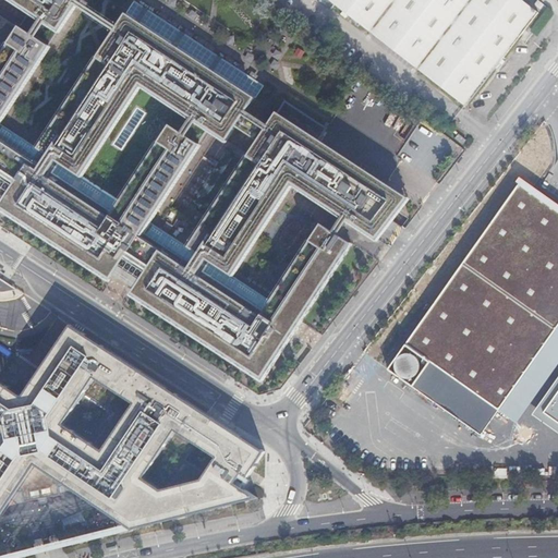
[(76,0),(0,0),(0,193),(4,196),(0,203),(0,206),(110,279),(116,270),(136,283),(131,292),(262,377),(350,242),(338,234),(331,230),(320,222),(270,300),(231,275),(291,182),(341,215),(348,219),(376,238),(407,196),(318,138),(326,128),(283,99),(267,123),(256,140),(186,246),(148,221),(208,129),(226,141),(235,126),(246,110),(252,101),(251,101),(254,97),(124,12),(122,17),(121,16),(117,25),(113,31),(36,148),(0,123),(0,117),(74,4),(76,0)]
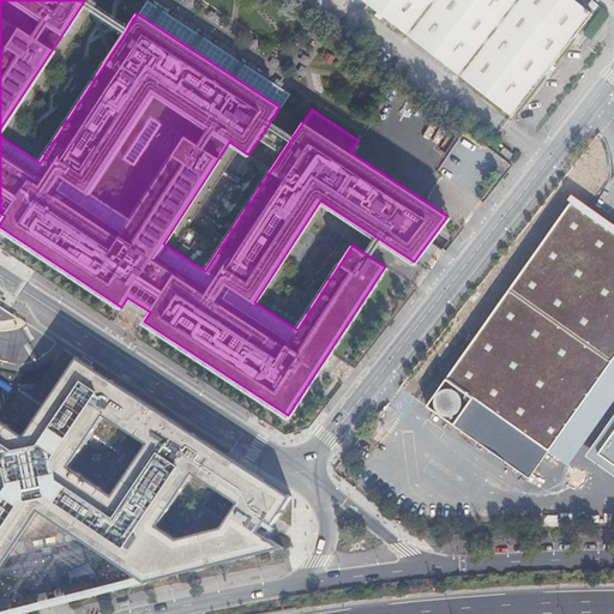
[(125,34),(128,28),(85,0),(84,0),(82,5),(125,34)]
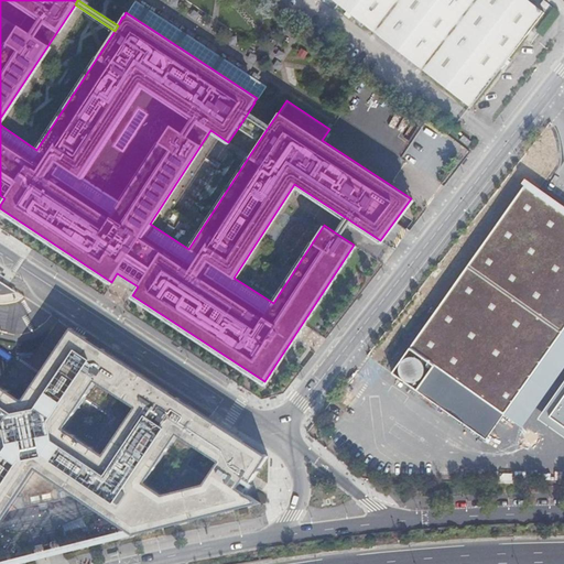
[(328,0),(470,109),(543,13),(525,0),(328,0)]
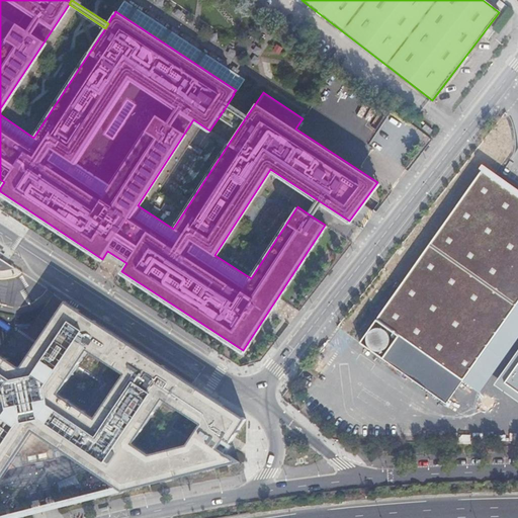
[(122,1),(115,11),(236,90),(243,80),(122,1)]
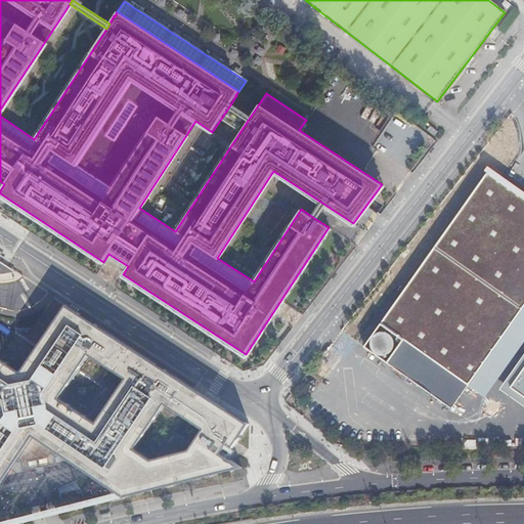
[(241,131),(251,116),(231,103),(221,119),(241,131)]
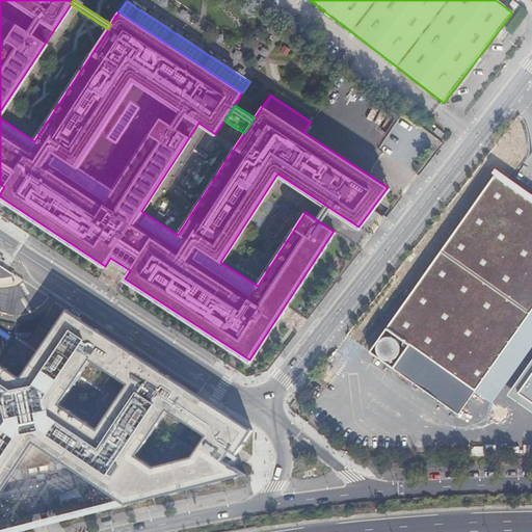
[(433,132),(442,137),(445,133),(437,127),(433,132)]
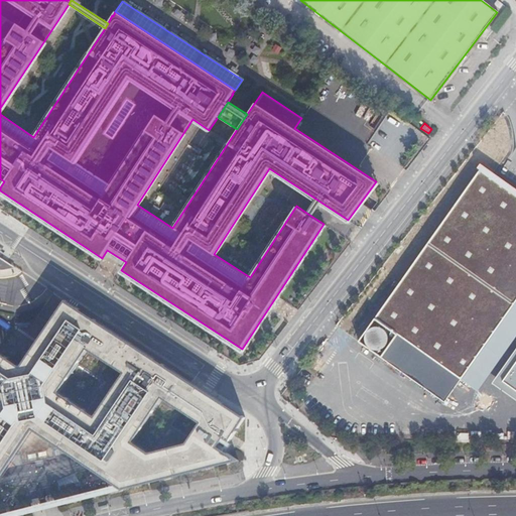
[(515,299),(515,207),(473,176),(367,326),(456,387),(515,299)]
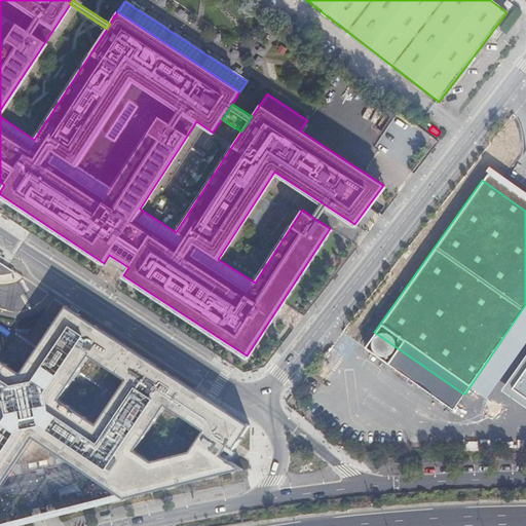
[(312,217),(318,221),(323,214),(328,207),(322,202),(312,217)]
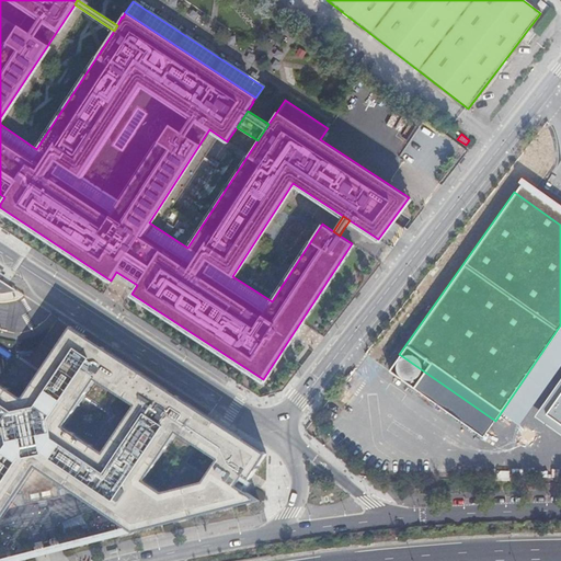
[(11,288),(0,281),(0,290),(4,289),(11,288)]
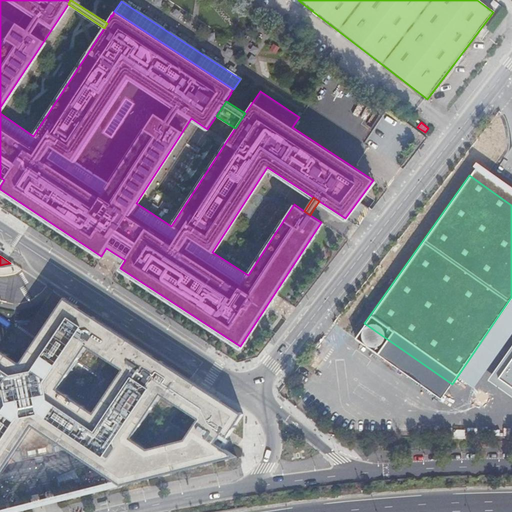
[(0,511),(23,511),(236,458),(225,449),(222,447),(228,438),(243,415),(65,297),(22,364),(0,349),(0,511)]
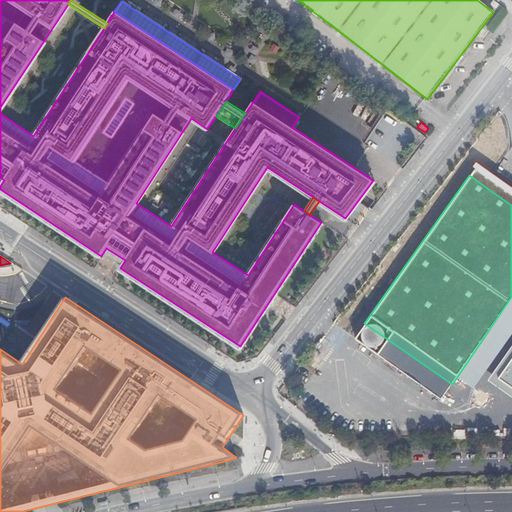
[(511,297),(452,384),(459,390),(511,313),(511,297)]
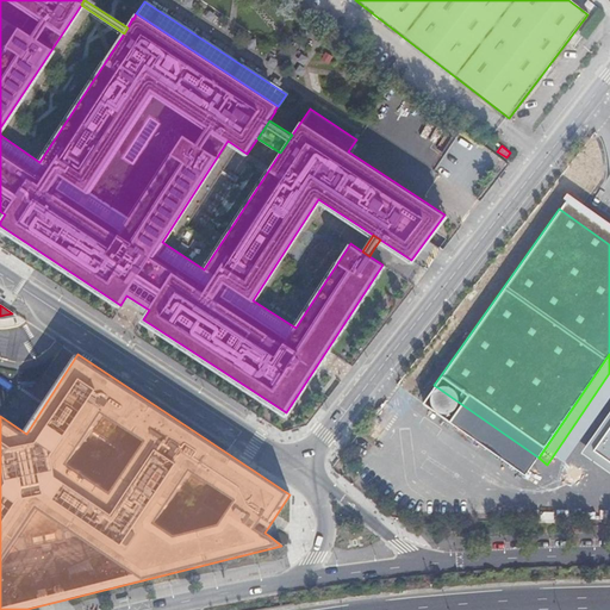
[(609,398),(559,472),(568,479),(609,418),(609,398)]
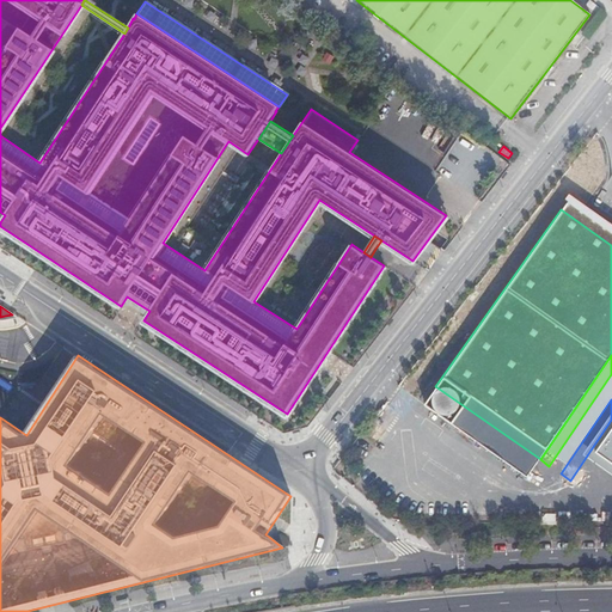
[(603,503),(611,510),(611,420),(570,481),(603,503)]
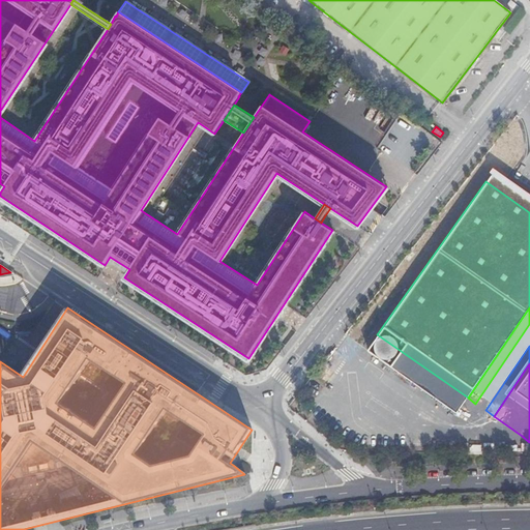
[(351,435),(359,423),(350,417),(342,429),(351,435)]
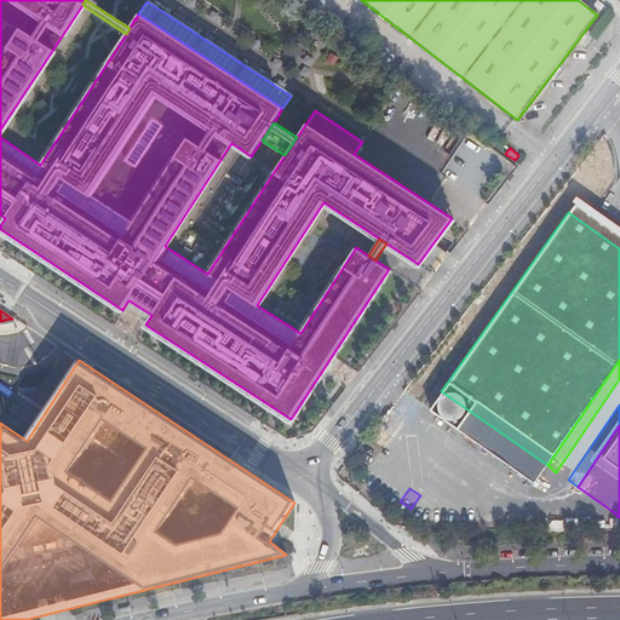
[(484,520),(486,505),(466,504),(466,520),(484,520)]
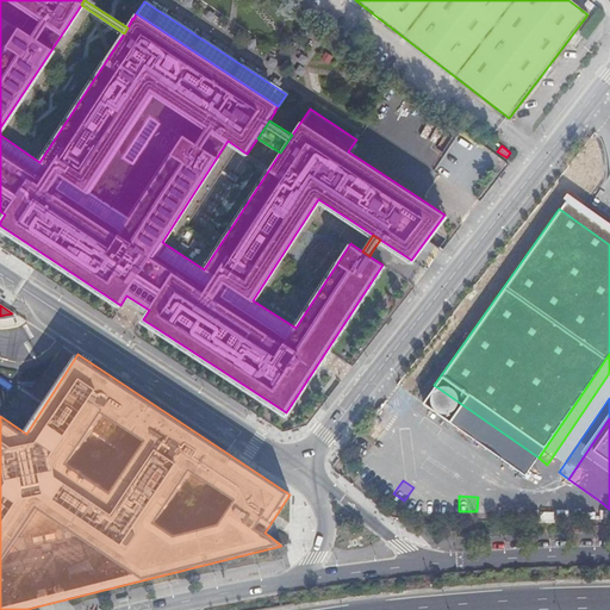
[(272,522),(265,533),(268,535),(275,524),(272,522)]
